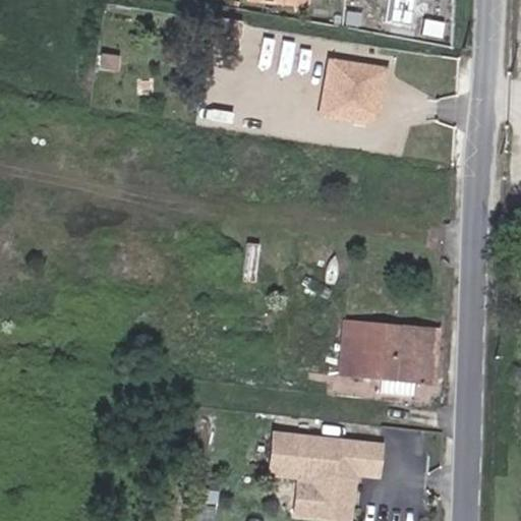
[(354,123),(368,115),(375,72),(327,65),(319,117),(354,123)]
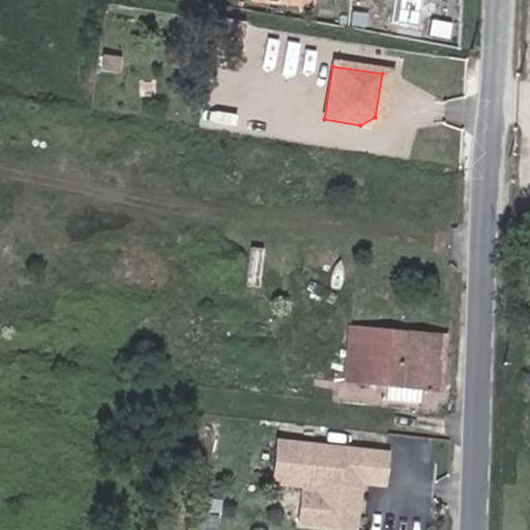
[(389,75),(382,74),(375,117),(360,125),(374,127),(383,117),(389,75)]
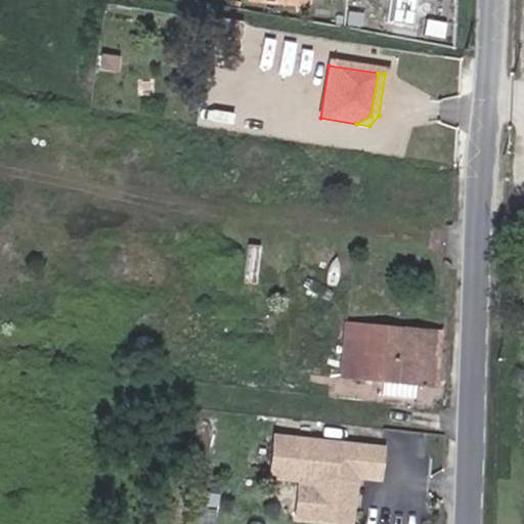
[(417,381),(421,330),(336,322),(332,374),(417,381)]
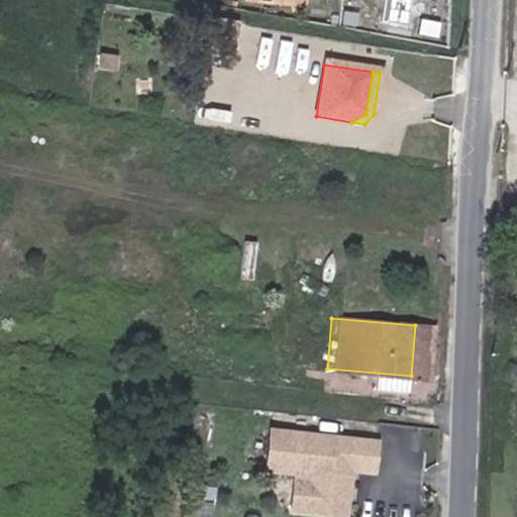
[(425,326),(415,325),(411,376),(421,377),(425,326)]
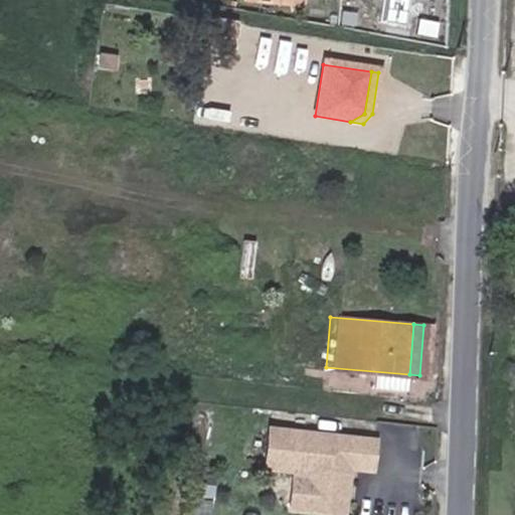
[(374,460),(375,440),(269,428),(265,468),(295,472),(312,473),(308,510),(346,514),(350,470),(351,459),(374,460)]
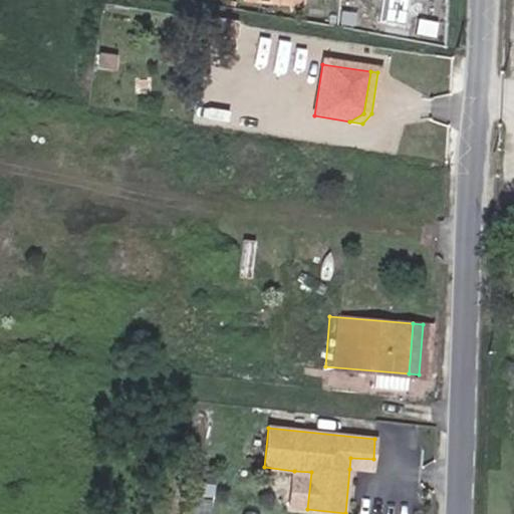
[(373,459),(350,458),(349,469),(372,470),(373,459)]
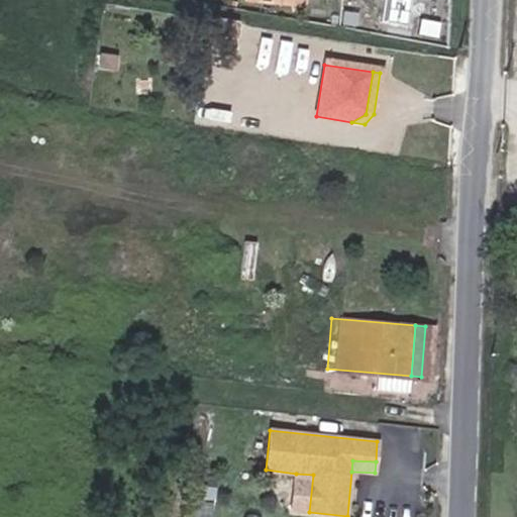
[(313,475),(296,474),(292,510),(309,512),(313,475)]
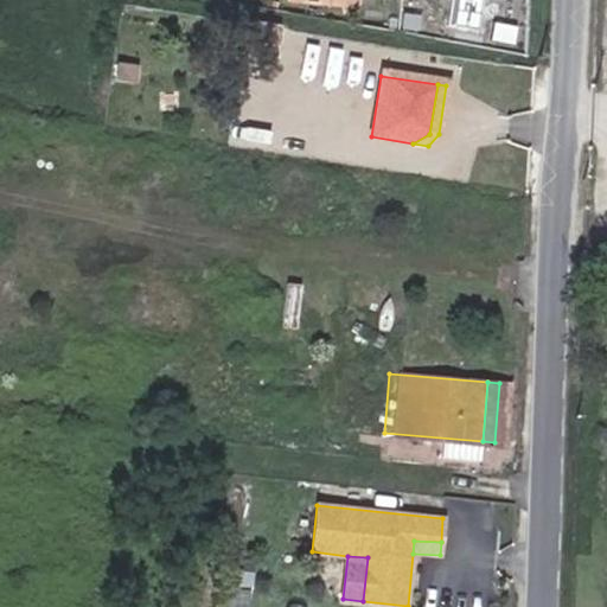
All buildings are outlined.
